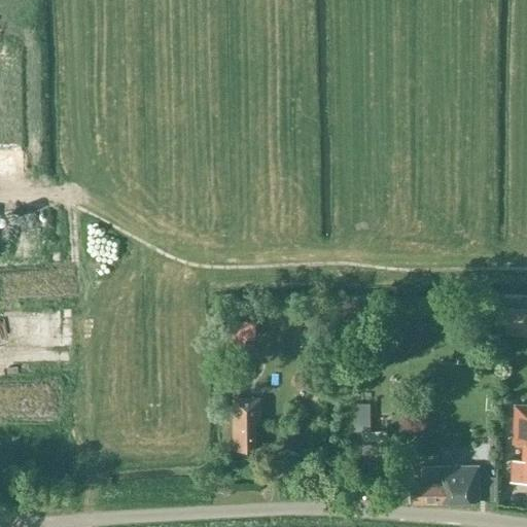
[(526,309),(505,309),(505,324),(526,324),(526,309)]
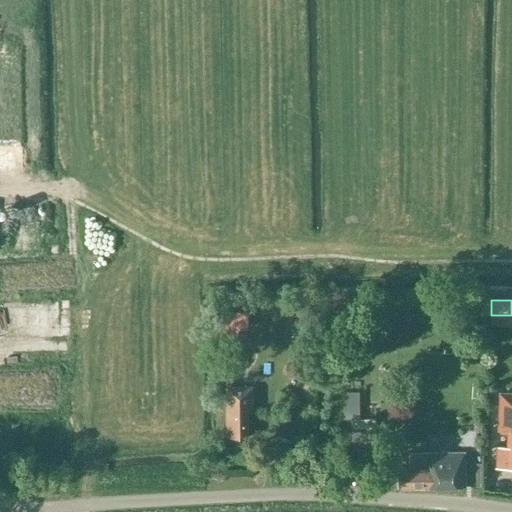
[(46,303),(0,304),(0,338),(47,337),(46,303)]
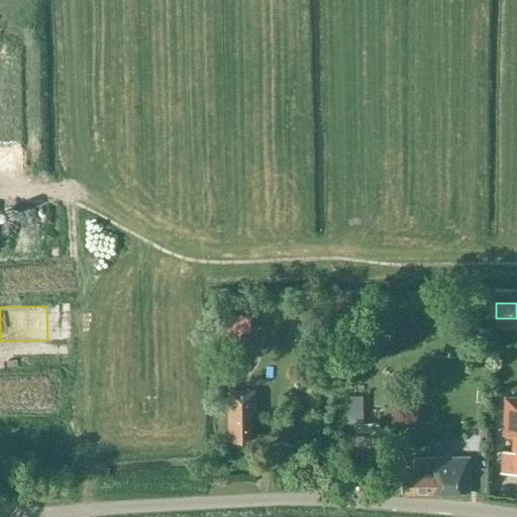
[(227,341),(240,341),(240,314),(227,314),(227,341)]
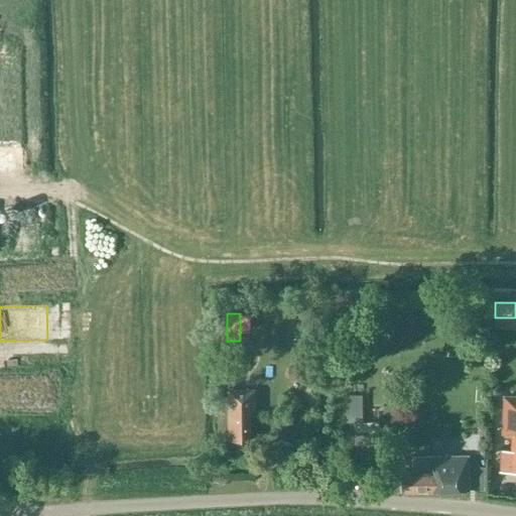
[(302,368),(290,368),(289,381),(302,381),(302,368)]
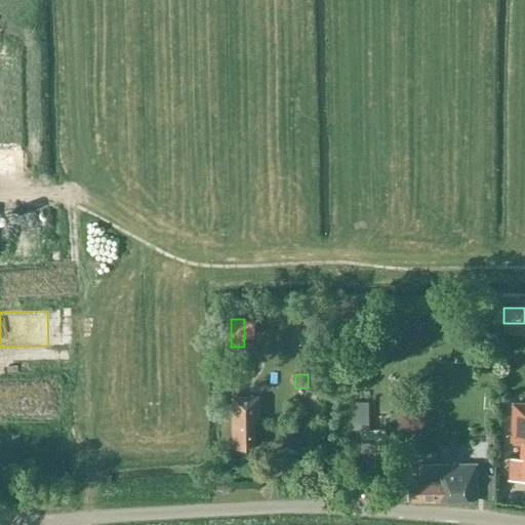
[(258,420),(257,398),(230,400),(233,450),(255,449),(253,420),(258,420)]
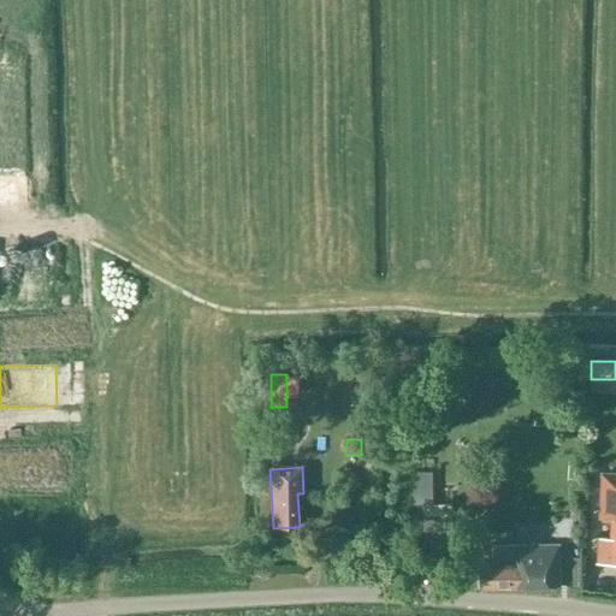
[(599,539),(598,563),(615,563),(615,473),(602,473),(599,519),(611,519),(610,539),(599,539)]
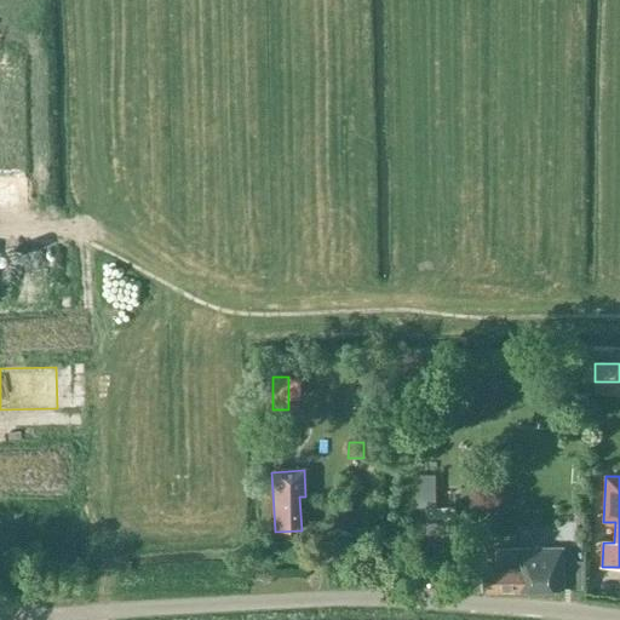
[(534,486),(511,486),(511,501),(534,503),(534,486)]
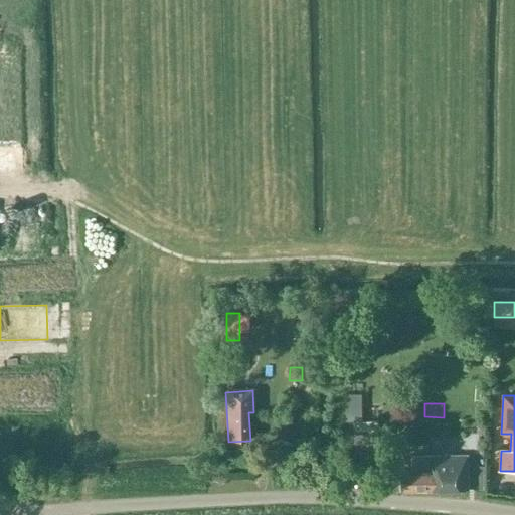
[(378,443),(378,421),(354,421),(354,443),(378,443)]
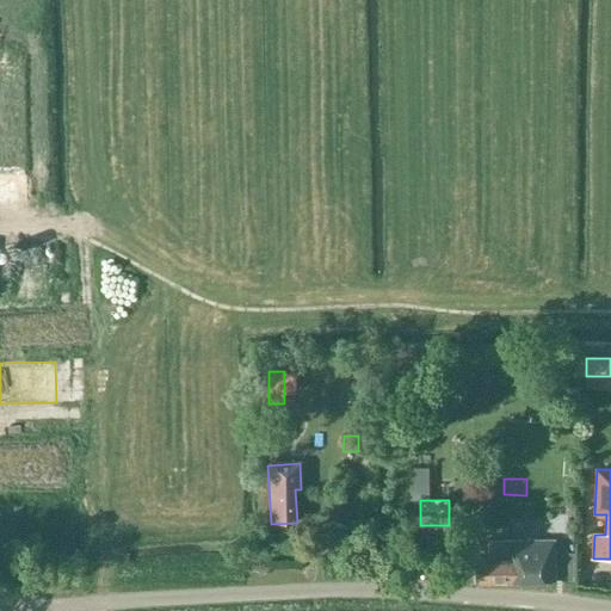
[(574,541),(554,541),(489,543),(491,557),(475,557),(476,584),(555,581),(554,551),(574,551),(574,541)]
